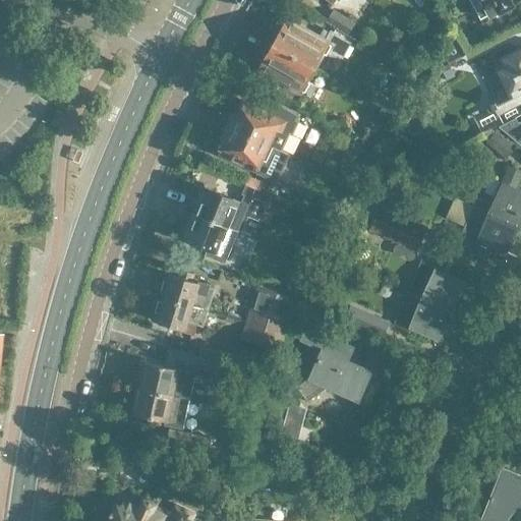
[(516,1),(515,0),(471,0),(480,17),(499,7),(500,9),(516,1)]
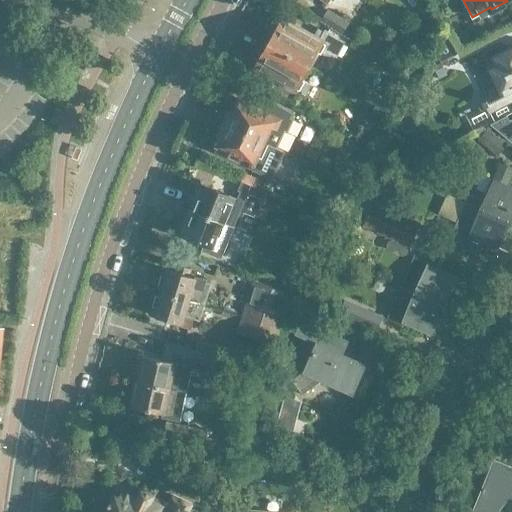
[(321,19),(342,33),(348,23),(327,10),(321,19)]
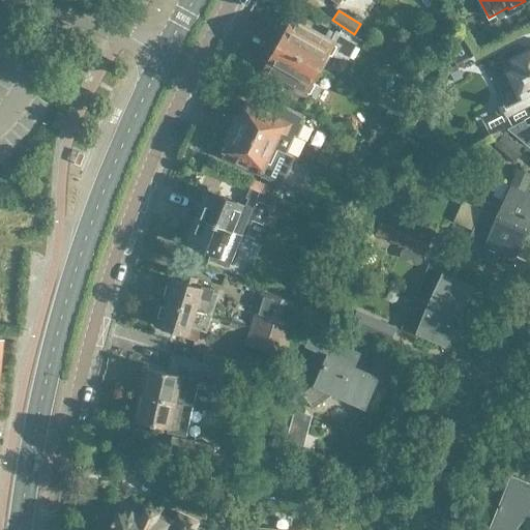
[(292,21),(278,45),(321,68),(329,54),(339,59),(340,57),(350,60),(359,40),(339,29),(336,32),(331,29),(326,37),(325,39),(292,21)]
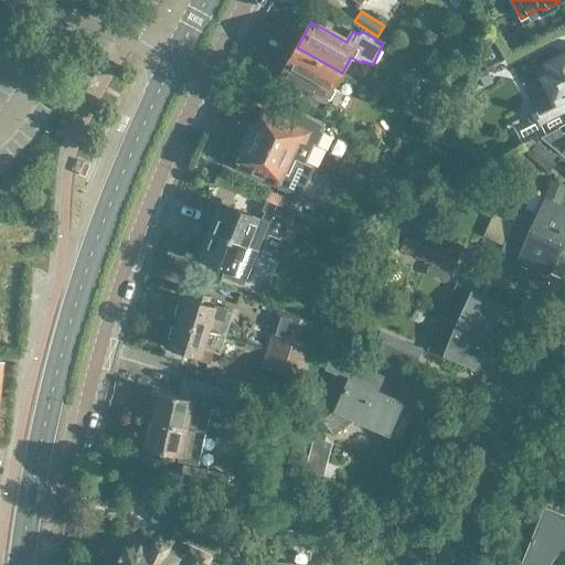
[(491,39),(480,60),(488,70),(503,61),(491,39)]
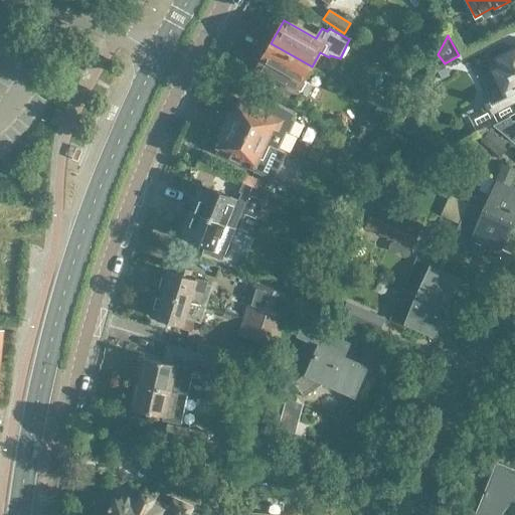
[(312,66),(271,43),(258,65),(290,83),(289,86),(300,93),(301,90),(308,94),(313,86),(305,79),(312,66)]
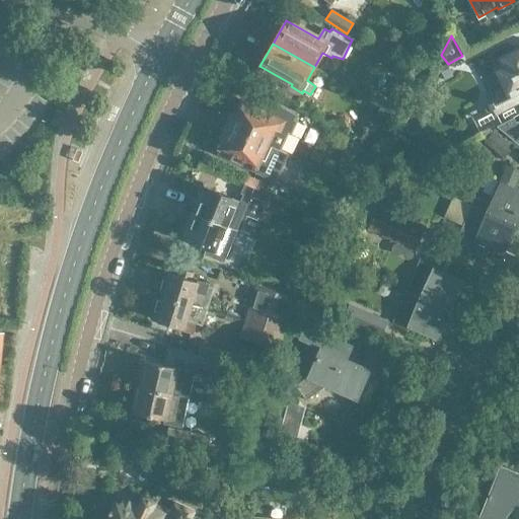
[(518,45),(495,58),(508,82),(489,92),(500,114),(518,103),(518,45)]
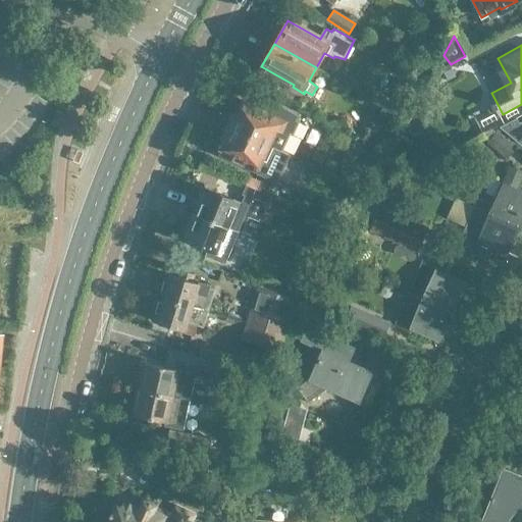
[(233,114),(228,125),(275,148),(284,152),(294,134),(296,136),(302,123),(299,121),(302,115),(273,100),(268,110),(247,100),(245,105),(243,103),(239,112),(233,114)]
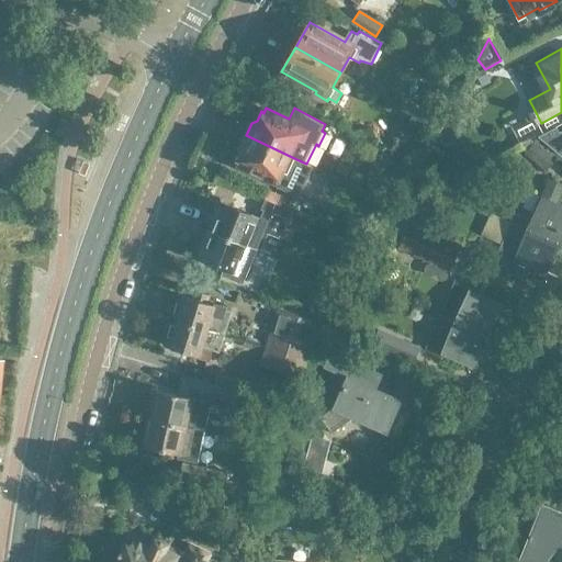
[(316,168),(296,159),(246,135),(239,148),(242,153),(237,164),(268,178),(267,180),(302,198),(316,168)]
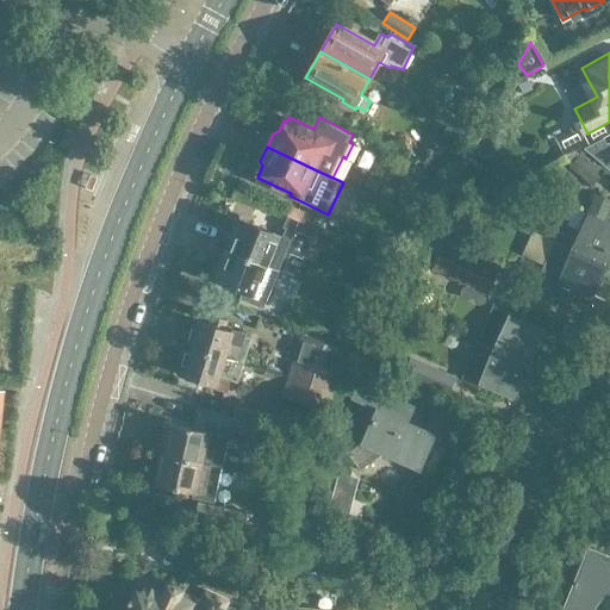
[(568,167),(592,187),(603,174),(579,154),(568,167)]
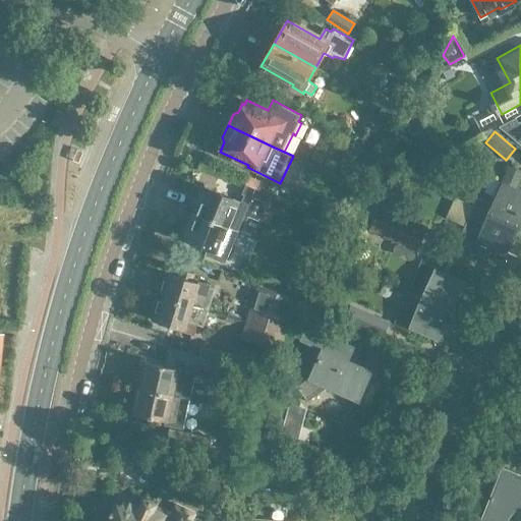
[(0,149),(0,174),(2,175),(9,153),(0,149)]
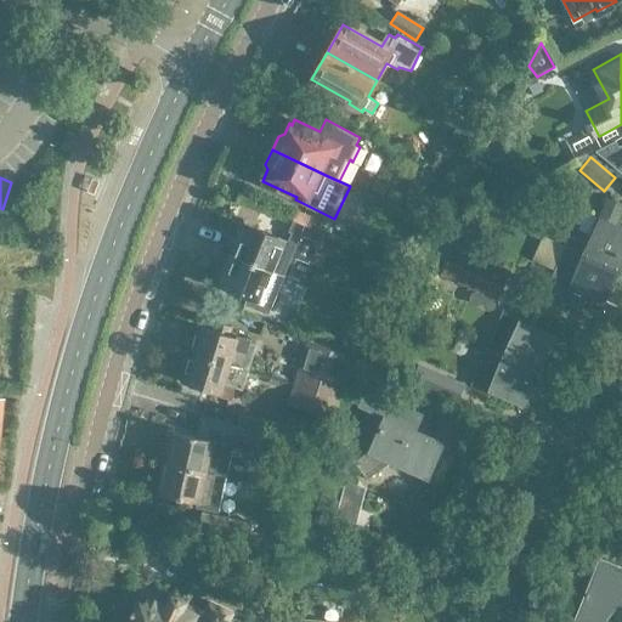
[(592,233),(583,253),(618,267),(621,259),(621,227),(615,225),(621,209),(621,204),(608,198),(599,216),(588,211),(580,228),(592,233)]
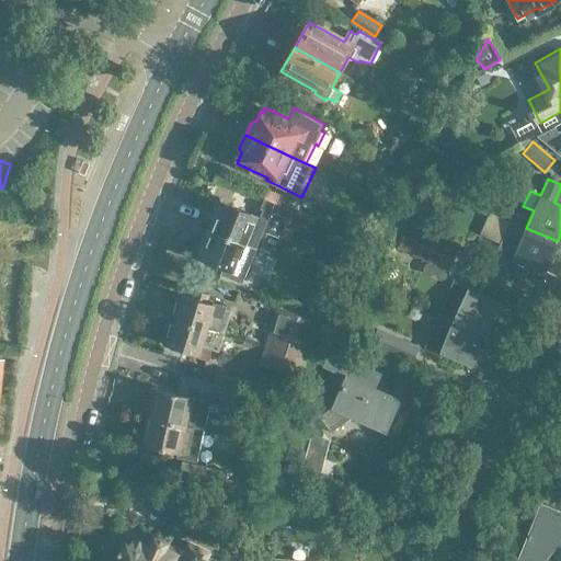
[(219,201),(208,228),(268,252),(275,236),(281,238),(283,235),(285,236),(289,224),(287,222),(289,219),(274,213),(277,204),(267,199),(264,210),(266,212),(263,218),(219,201)]
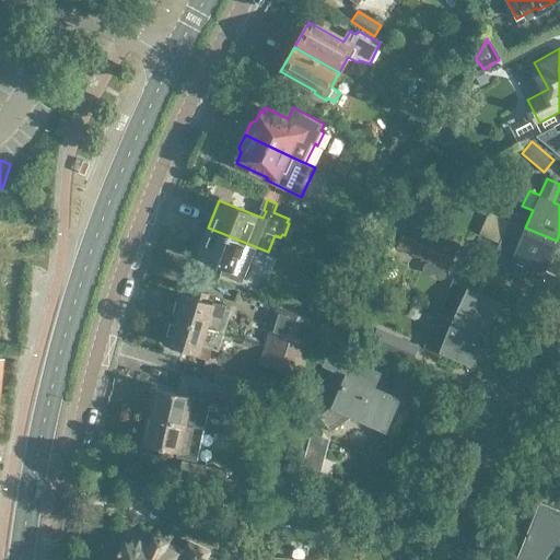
[(208,228),(197,255),(245,275),(248,266),(263,271),(270,253),(268,252),(208,228)]
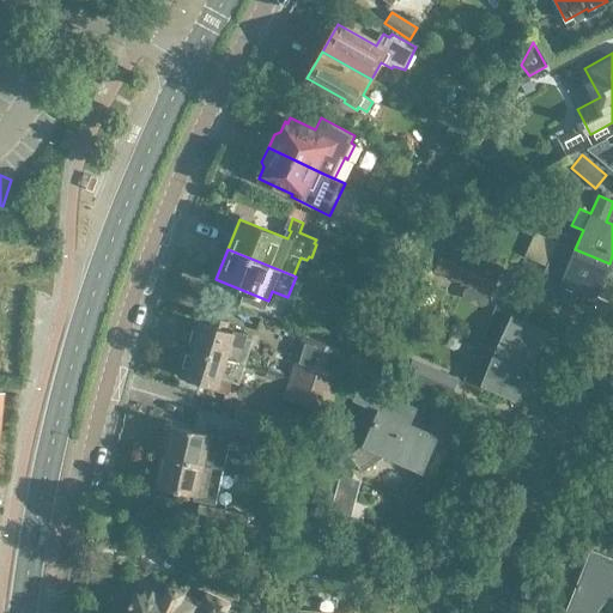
[(610,263),(575,249),(560,283),(595,298),(610,263)]
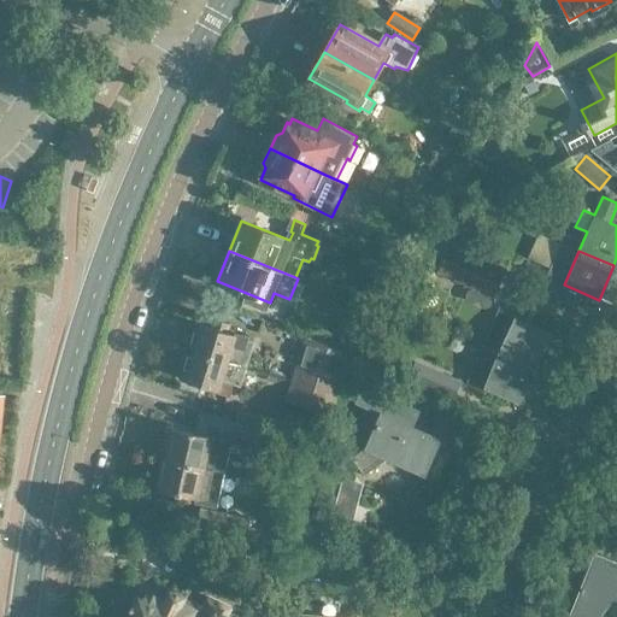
[(476,259),(470,274),(499,287),(505,271),(476,259)]
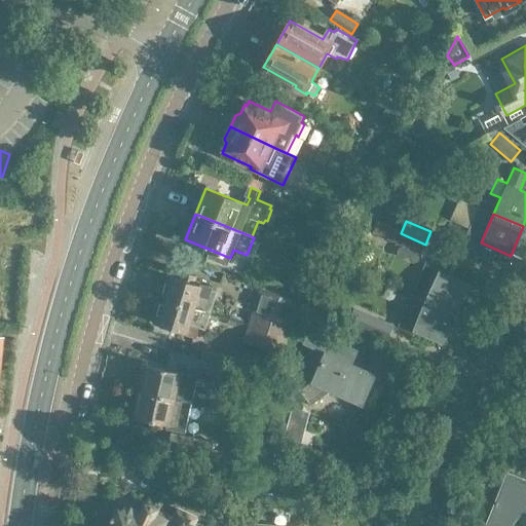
[(418,259),(416,255),(420,256),(425,245),(401,233),(390,229),(385,241),(402,248),(397,250),(395,254),(397,259),(402,260),(406,259),(407,263),(412,265),(416,264),(418,259)]
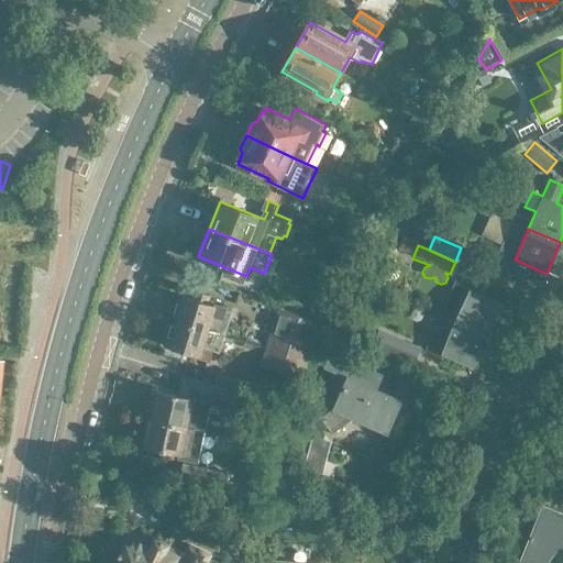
[(456,280),(441,315),(487,337),(501,305),(471,290),(472,287),(456,280)]
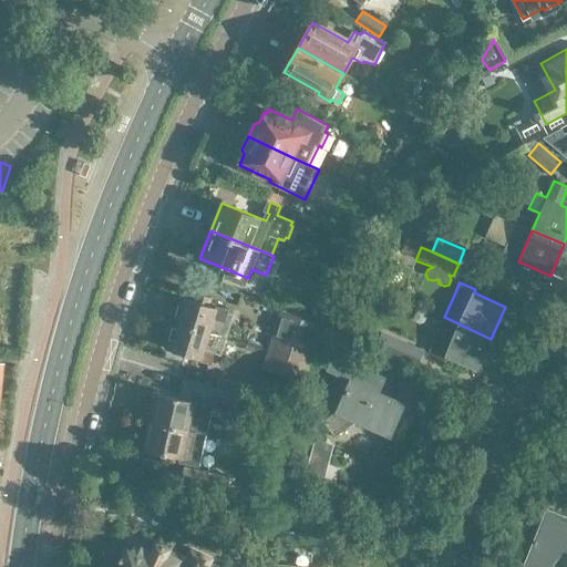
[(185,298),(177,323),(226,338),(234,313),(227,312),(228,309),(208,303),(209,298),(197,295),(195,301),(185,298)]
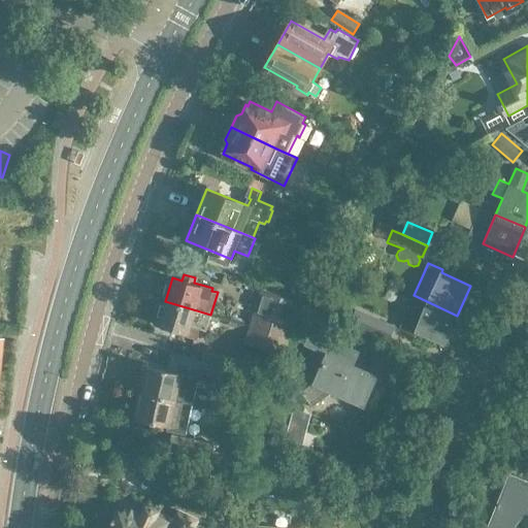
[(258,292),(246,326),(288,338),(298,304),(258,292)]
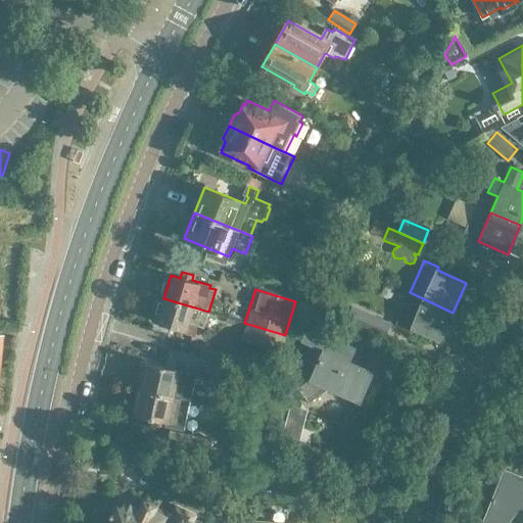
[(409,332),(411,328),(439,340),(453,313),(410,292),(395,325),(409,332)]
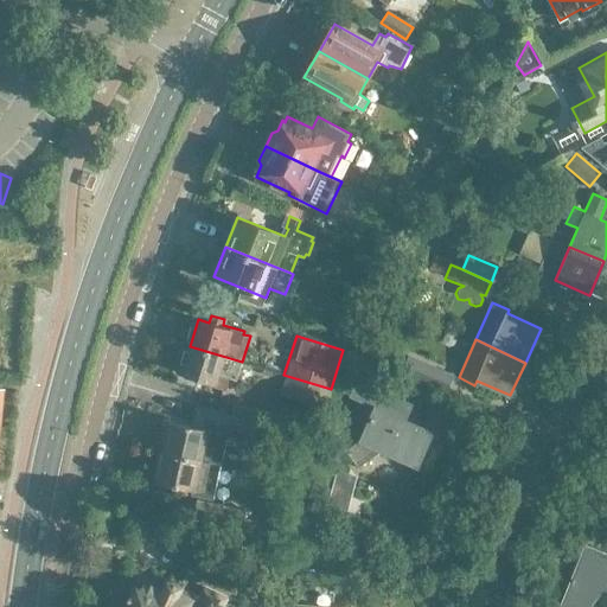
[(242,362),(190,346),(181,374),(192,377),(191,381),(227,393),(230,378),(237,381),(242,362)]
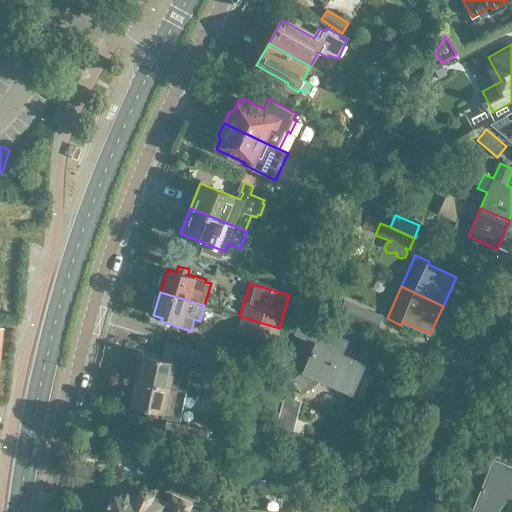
[(343,303),(336,320),(375,335),(382,318),(343,303)]
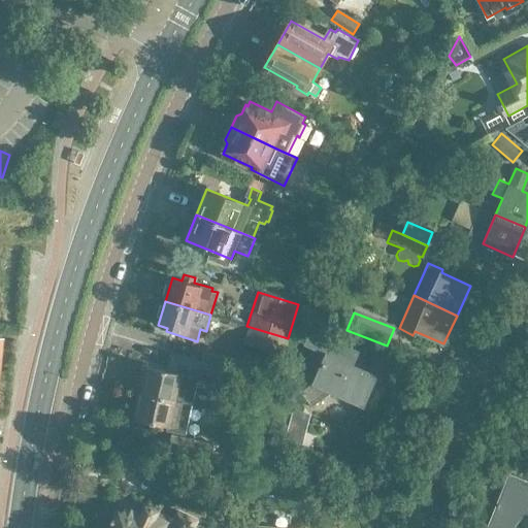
[(240,345),(282,358),(288,338),(246,326),(240,345)]
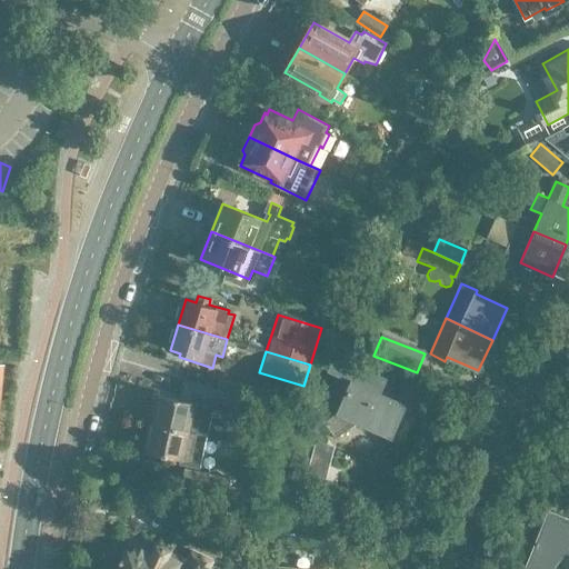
[(349,382),(336,412),(323,421),(336,438),(358,421),(390,436),(403,403),(378,392),(385,378),(333,356),(326,372),(349,382)]
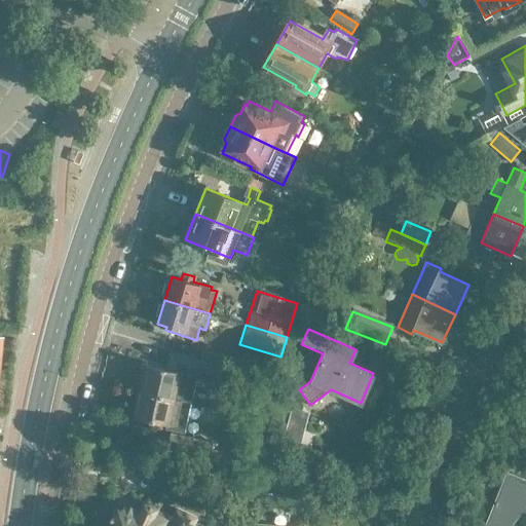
[(147,365),(141,391),(189,402),(190,401),(192,402),(198,374),(205,376),(210,363),(185,355),(181,370),(181,373),(147,365)]
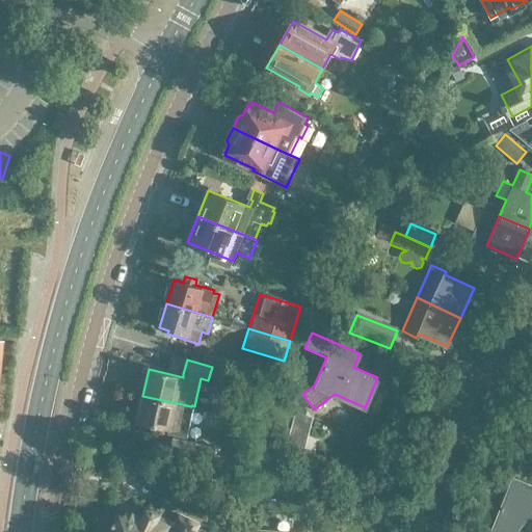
[(142,396),(136,422),(170,430),(170,433),(188,437),(194,407),(191,407),(191,406),(142,396)]
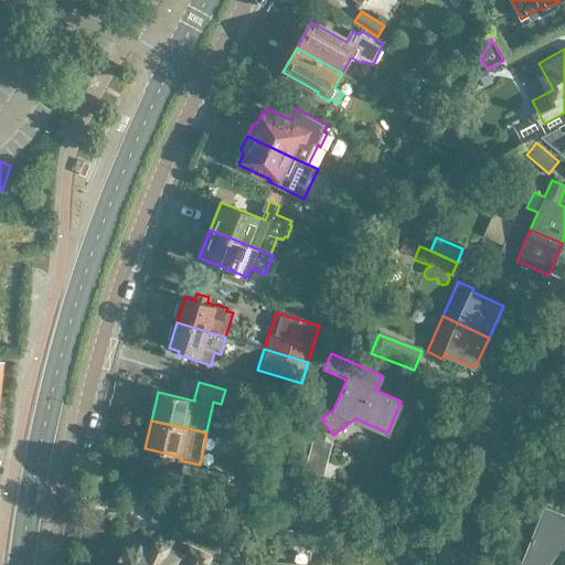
[(181,477),(206,483),(226,488),(230,477),(183,466),(181,477)]
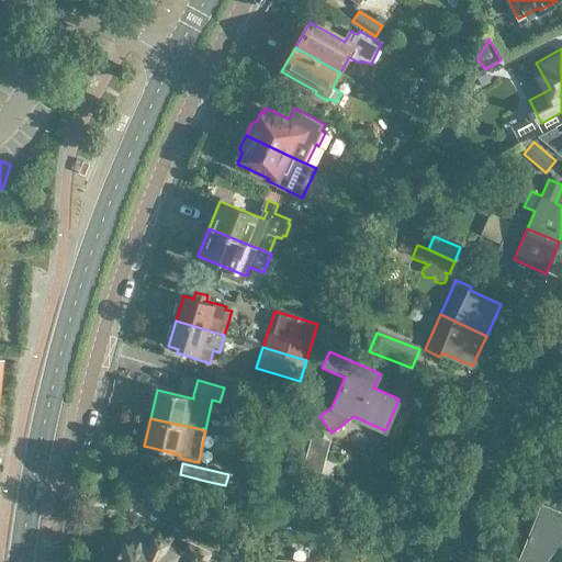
[(561,561),(561,512),(541,504),(518,561),(561,561)]
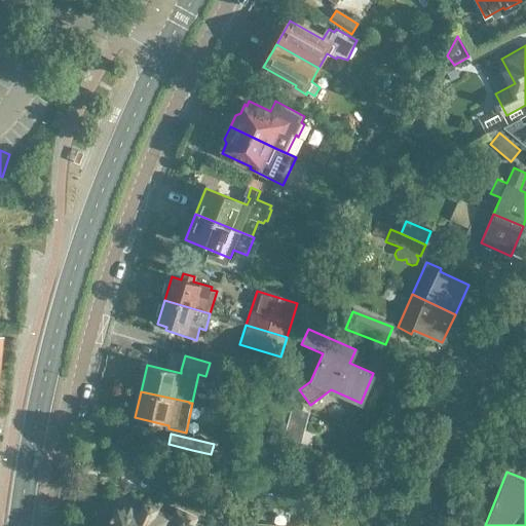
[(259,519),(260,506),(253,506),(254,480),(237,479),(234,525),(250,525),(251,519),(259,519)]
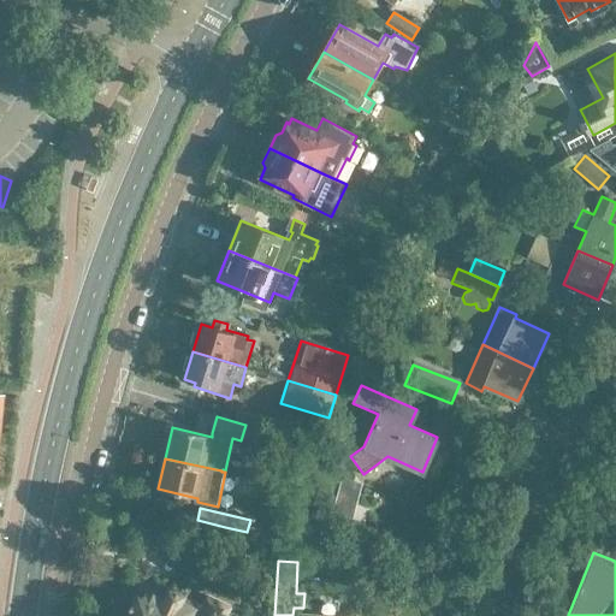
[(223,615),(227,606),(205,597),(200,610),(195,608),(196,606),(182,600),(184,594),(169,588),(167,593),(149,585),(143,598),(142,597),(140,599),(136,598),(128,615),(223,615)]
